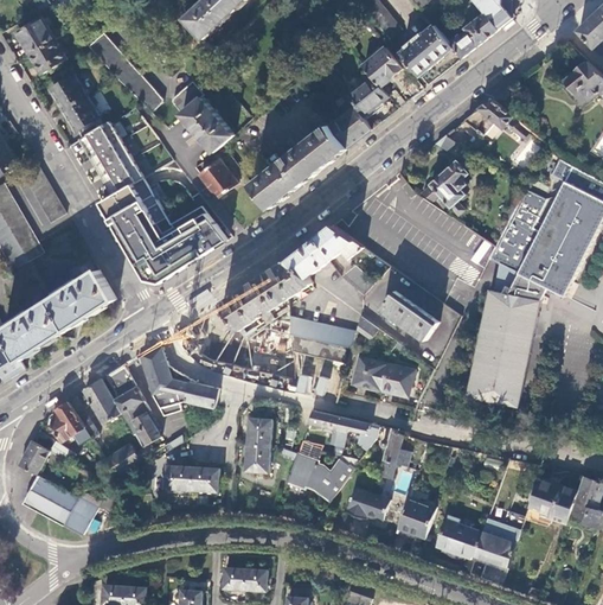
[(233,8),(225,0),(194,0),(198,4),(184,17),(203,37),(233,8)]
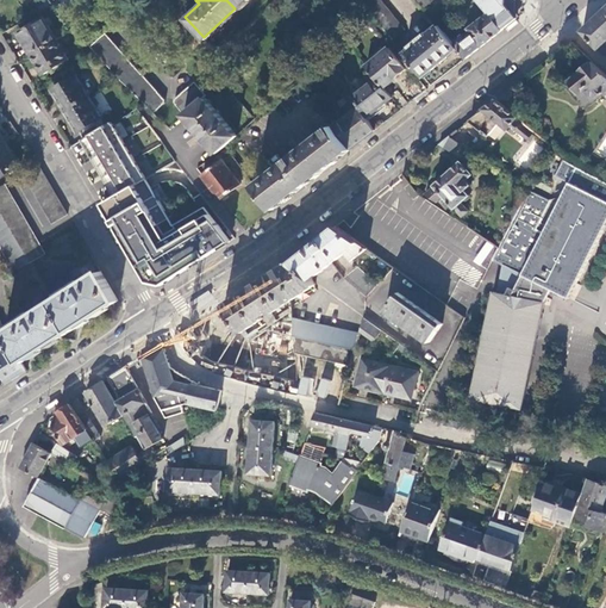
[(358,0),(368,11),(388,37),(401,28),(379,0),(358,0)]
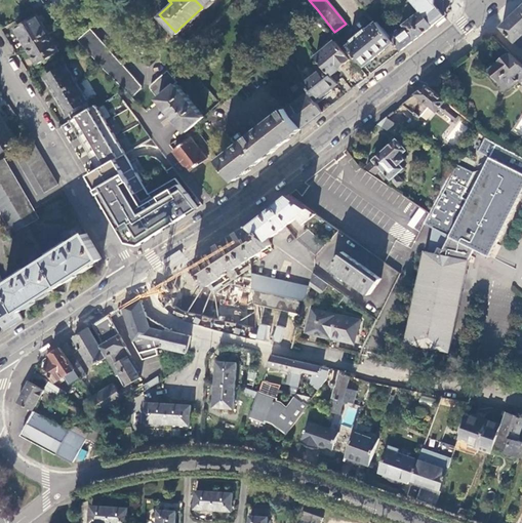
[(407,0),(408,1),(417,10),(429,24),(441,14),(438,10),(434,6),(438,3),(438,0),(407,0)]
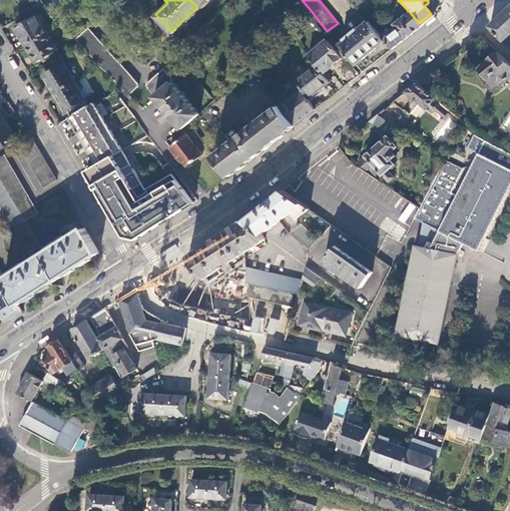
[(496,16),(487,24),(501,40),(509,31),(509,7),(508,5),(496,16)]
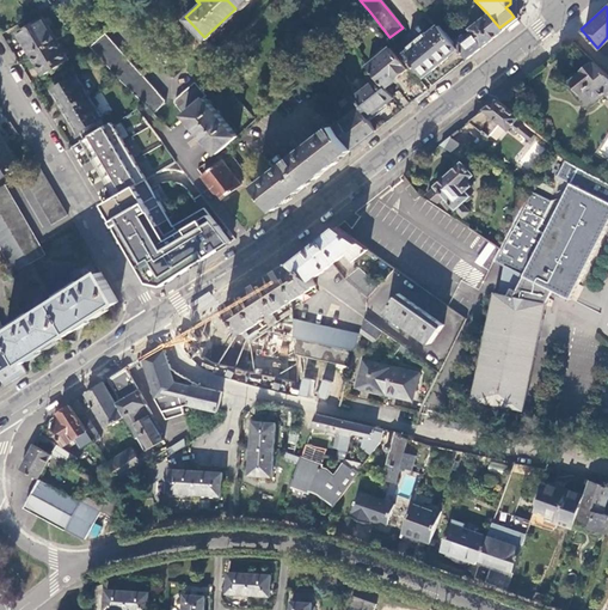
[(453,43),(455,47),(464,56),(479,44),(499,28),(486,12),(466,28),(467,29),(462,34),(460,32),(454,38),(453,43)]
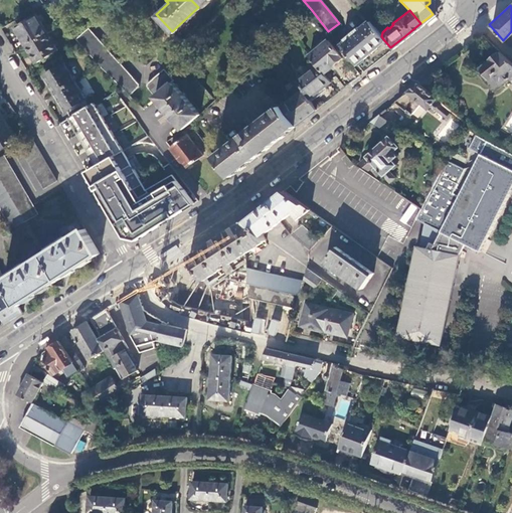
[(23,43),(44,31),(34,14),(13,26),(23,43)]
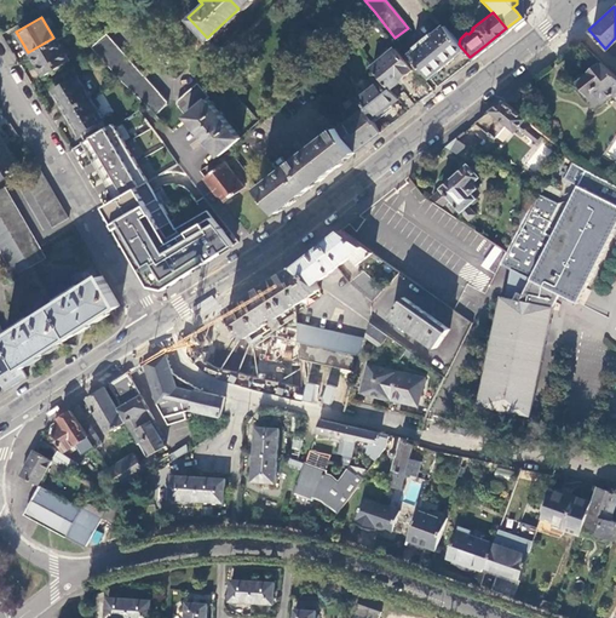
[(442,23),(407,52),(426,75),(461,47),(459,44),(442,23)]
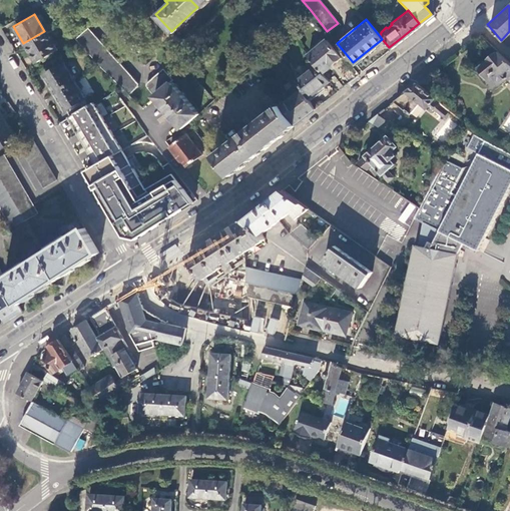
[(98,64),(127,92),(136,84),(136,81),(86,26),(73,36),(98,64)]
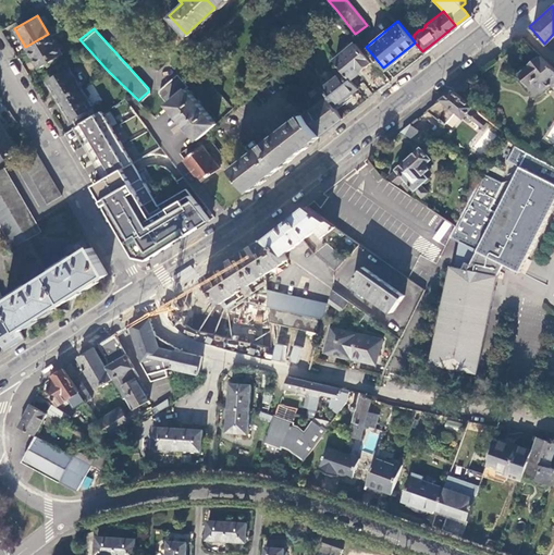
[(59,52),(48,34),(25,47),(36,66),(59,52)]
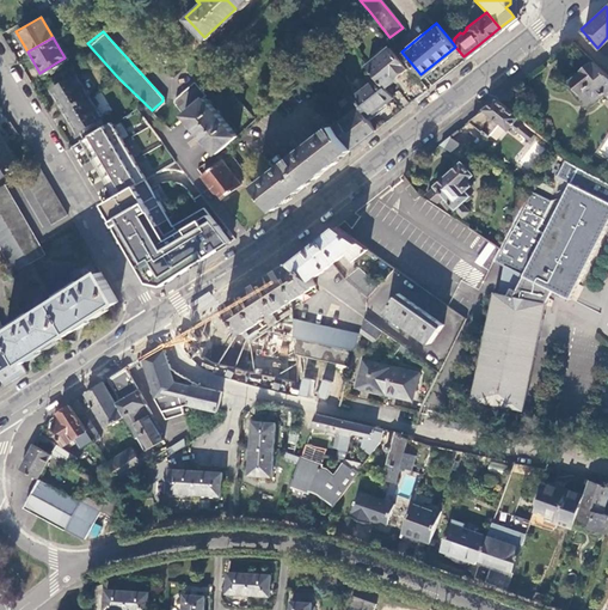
[(607,37),(597,48),(603,54),(607,49),(607,37)]
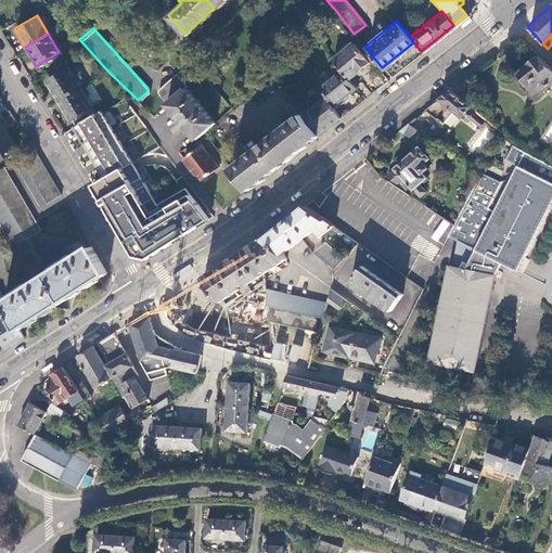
[(351,41),(331,58),(338,67),(346,77),(367,61),(351,41)]
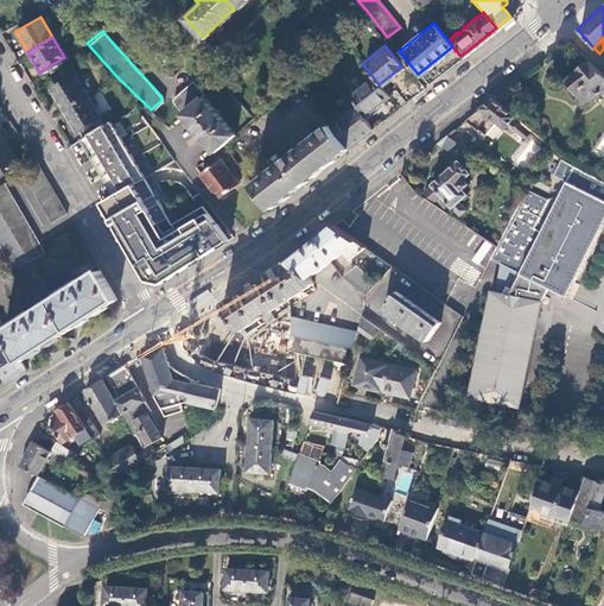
[(603,75),(587,60),(576,68),(577,70),(565,80),(574,90),(579,87),(589,99),(601,89),(603,93),(603,75)]
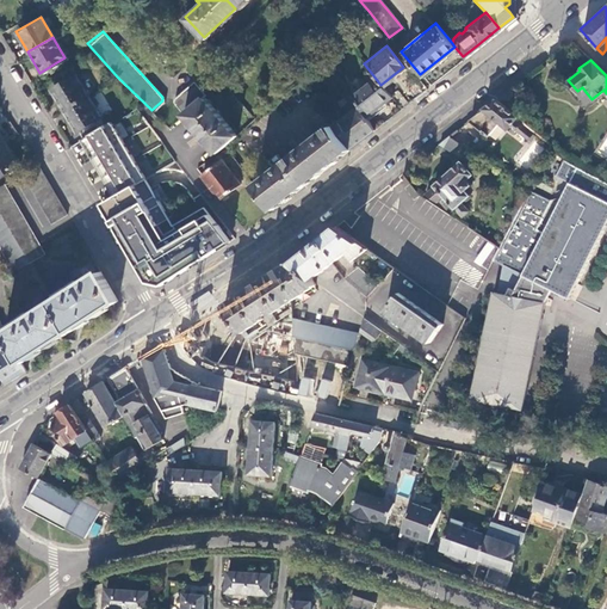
[(61,109),(86,94),(74,74),(49,88),(61,109)]
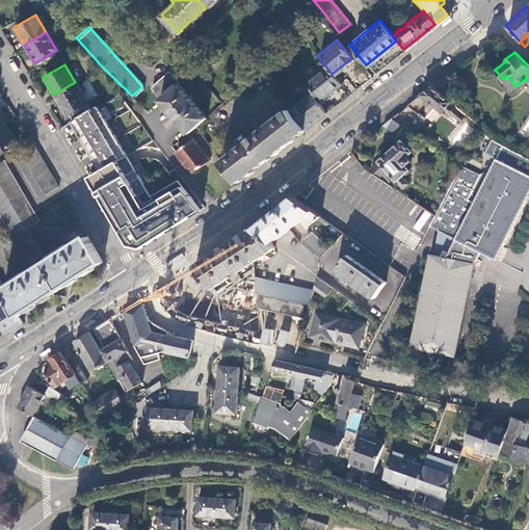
[(324,64),(303,80),(310,90),(317,100),(339,83),(338,81),(332,74),(324,64)]
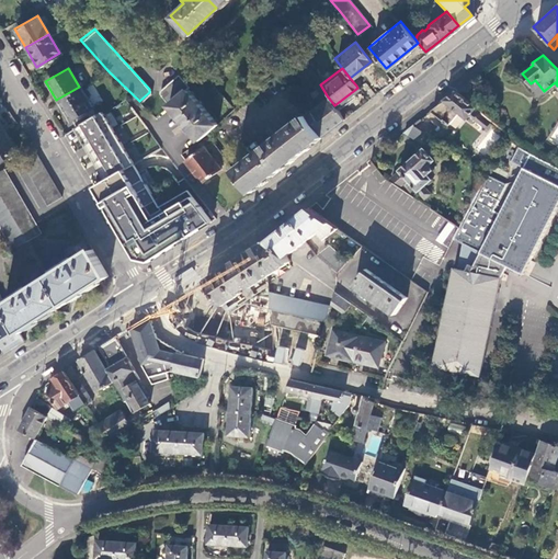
[(158,93),(167,103),(185,88),(188,86),(177,73),(158,89),(158,93)]
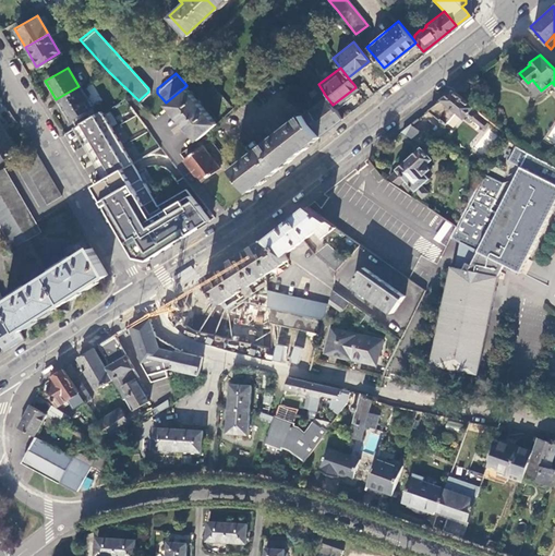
[(272,73),(266,77),(277,92),(282,88),(272,73)]
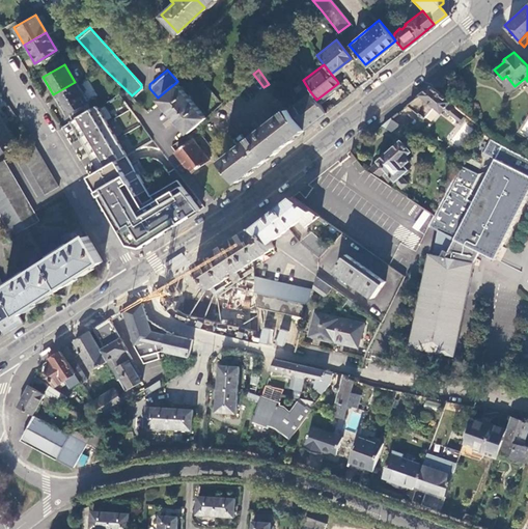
[(454,88),(444,74),(429,85),(445,96),(454,88)]
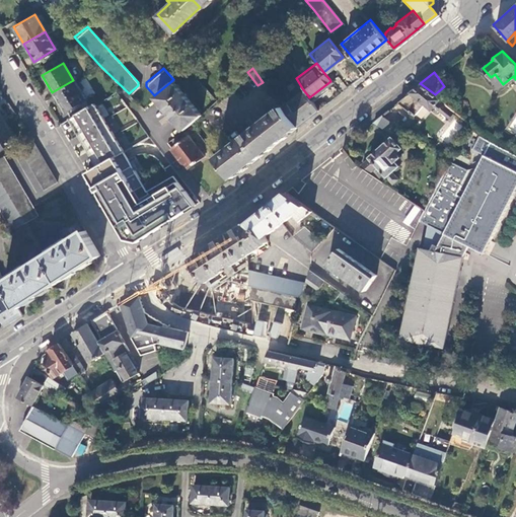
[(339,90),(345,86),(336,74),(329,79),(330,81),(339,90)]
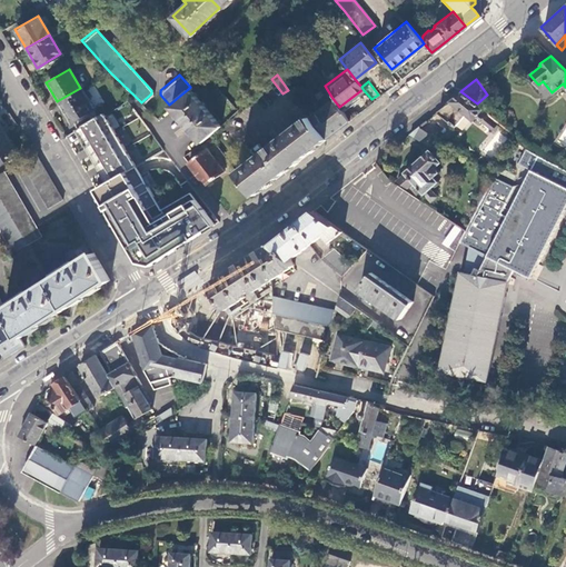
[(91,107),(80,88),(57,101),(68,120),(91,107)]
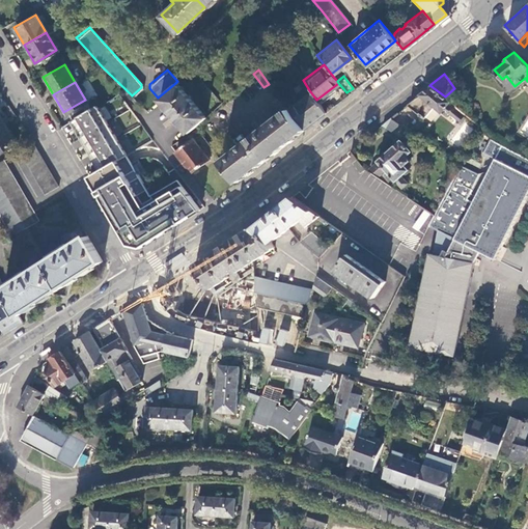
[(175,83),(158,98),(171,113),(186,132),(186,131),(203,117),(175,83)]
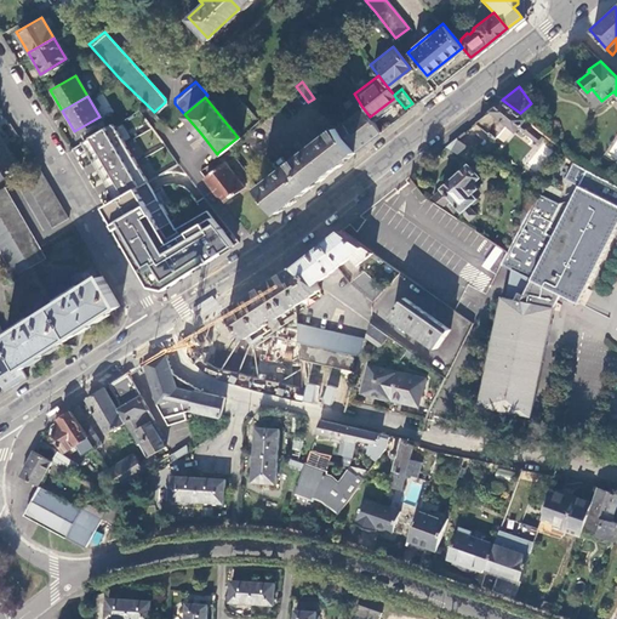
[(489,132),(493,136),(506,121),(514,129),(515,129),(520,132),(521,131),(535,141),(542,132),(529,121),(530,121),(520,113),(502,100),(486,112),(474,121),(487,132),(489,132)]
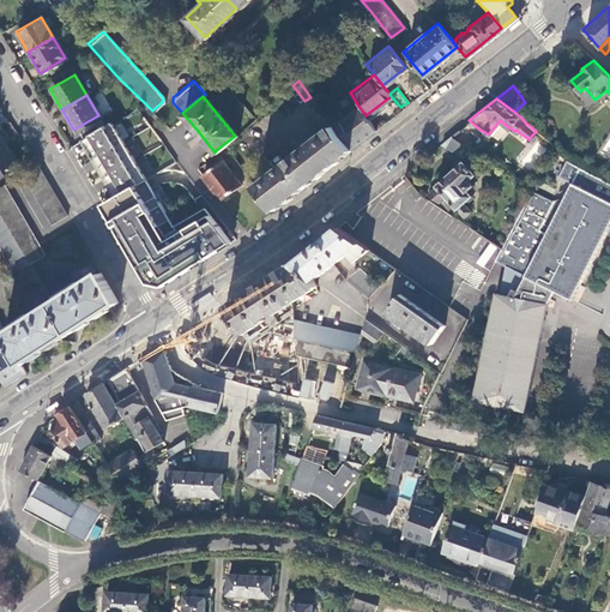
[(360,139),(374,129),(366,115),(357,105),(331,125),(349,149),(360,139)]
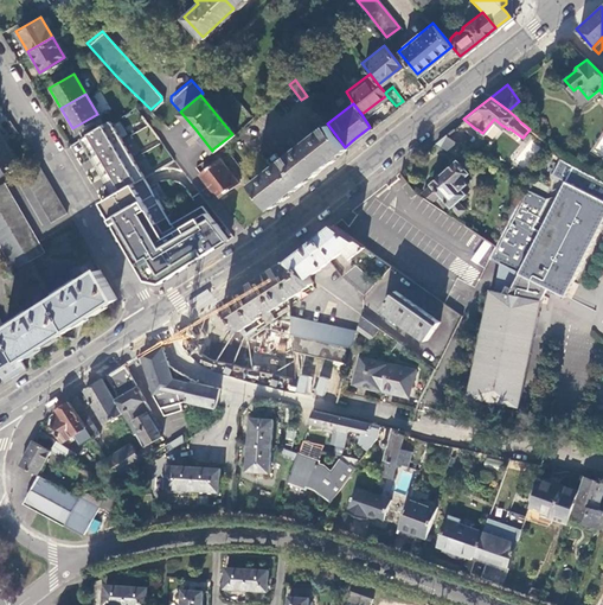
[(78,138),(111,193),(141,176),(142,176),(130,155),(109,121),(108,119),(78,138)]
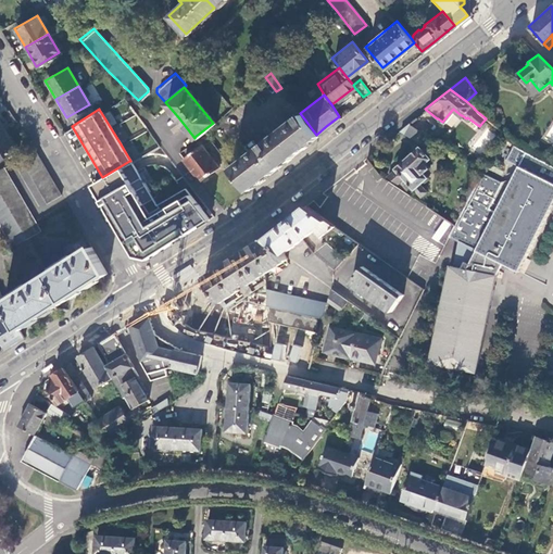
[(229,168),(246,190),(272,170),(312,138),(316,135),(300,113),(229,168)]
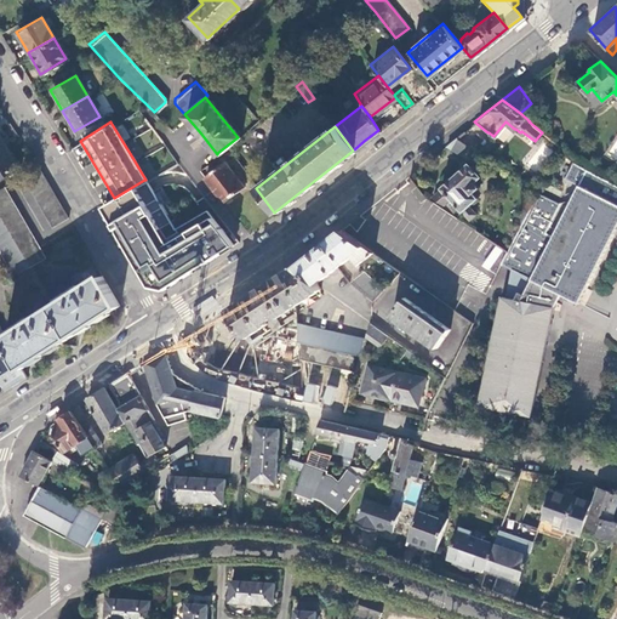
[(470,146),(455,137),(444,146),(463,157),(470,146)]
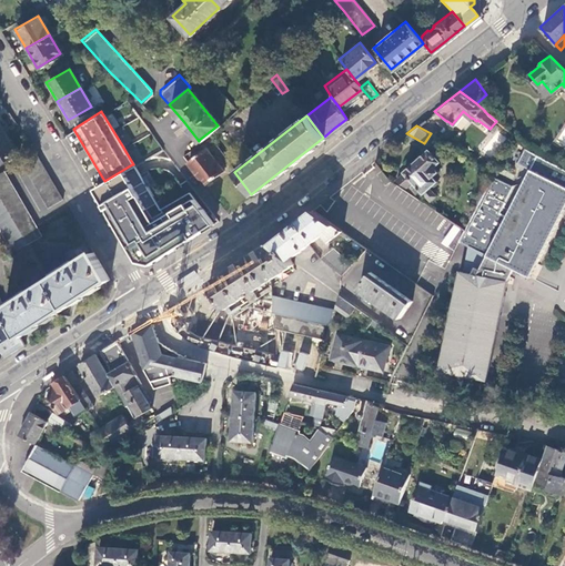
[(3,132),(0,133),(0,160),(16,151),(3,132)]
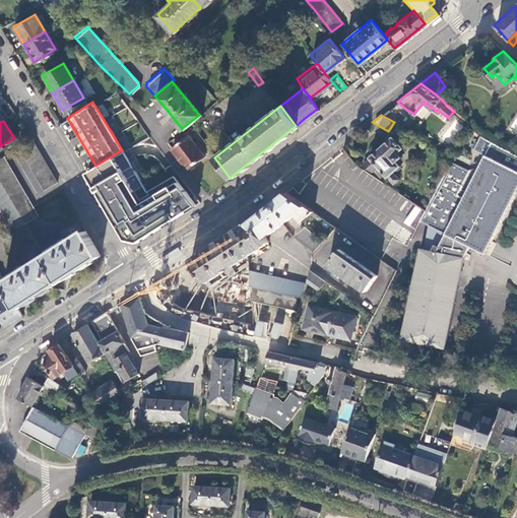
[(182,129),(174,136),(178,141),(187,134),(182,128),(182,129)]
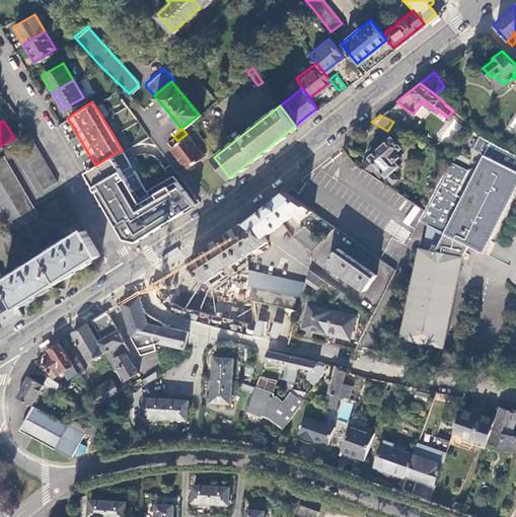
[(177,141),(169,147),(186,167),(203,154),(202,153),(204,151),(196,141),(194,143),(187,134),(177,141)]
